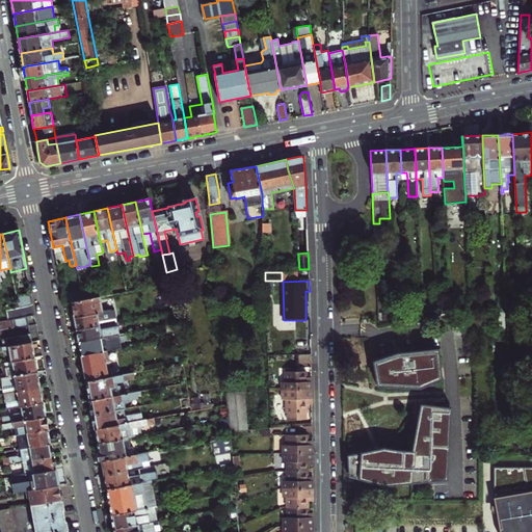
[(63,302),(72,301),(84,299),(82,290),(62,294),(63,302)]
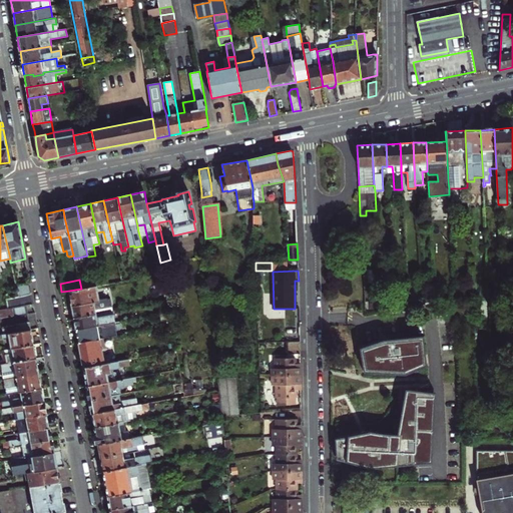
[(18,296),(31,294),(29,282),(16,286),(18,296)]
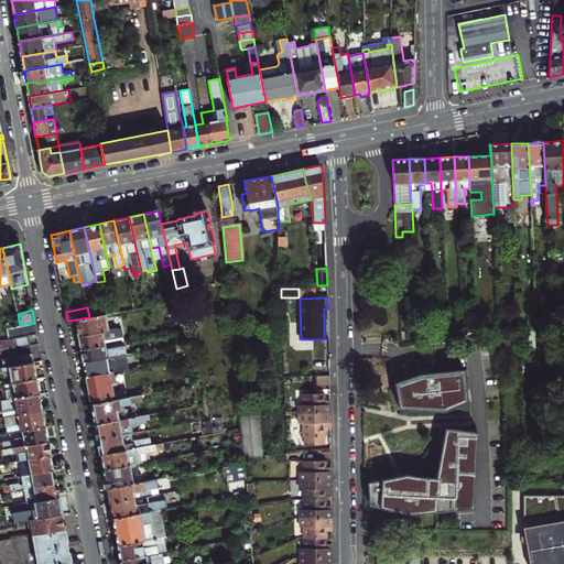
[(76,320),(82,349),(123,342),(121,328),(109,331),(106,314),(89,317),(76,320)]
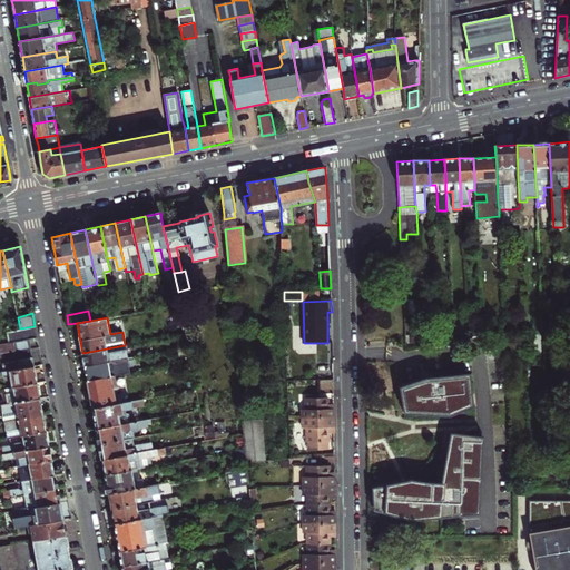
[(37,337),(35,326),(20,328),(7,332),(9,343),(13,342),(29,338),(37,337)]
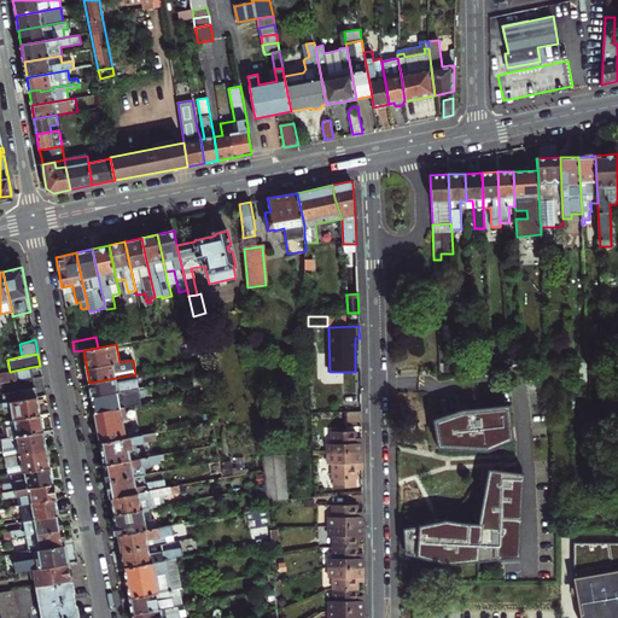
[(494,361),(495,369),(508,367),(507,357),(494,361)]
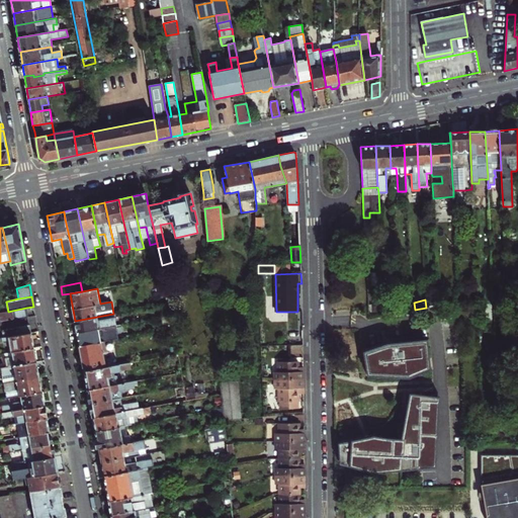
[(14,320),(28,318),(26,308),(12,311),(14,319),(14,320)]
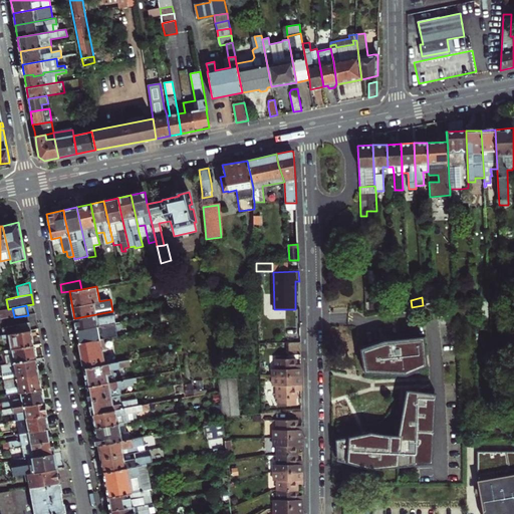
[(0,316),(0,319),(14,316),(12,308),(8,309),(0,310),(0,316)]
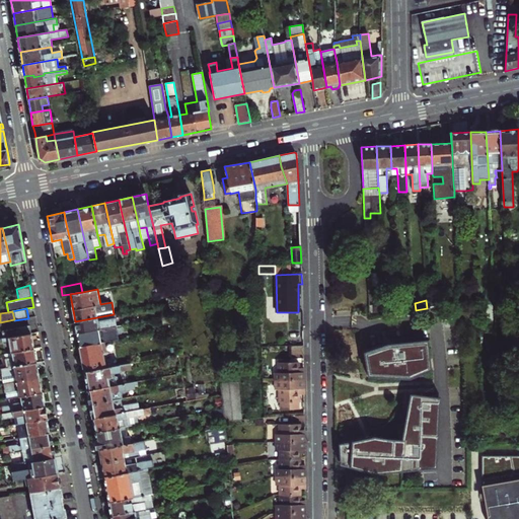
[(114,314),(75,321),(77,334),(116,326),(114,314)]
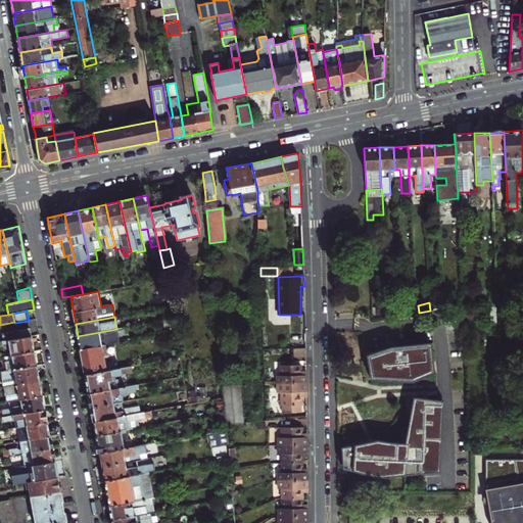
[(16,331),(17,338),(31,336),(30,328),(16,330),(16,331)]
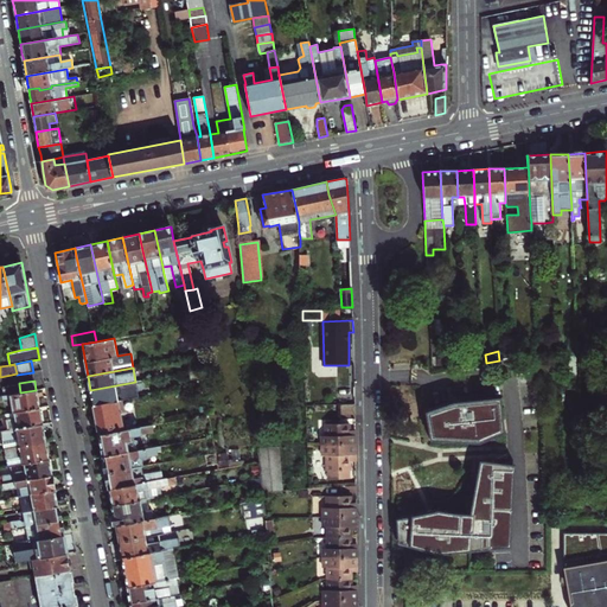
[(136,382),(135,382),(90,390),(94,406),(122,400),(140,397),(136,382)]
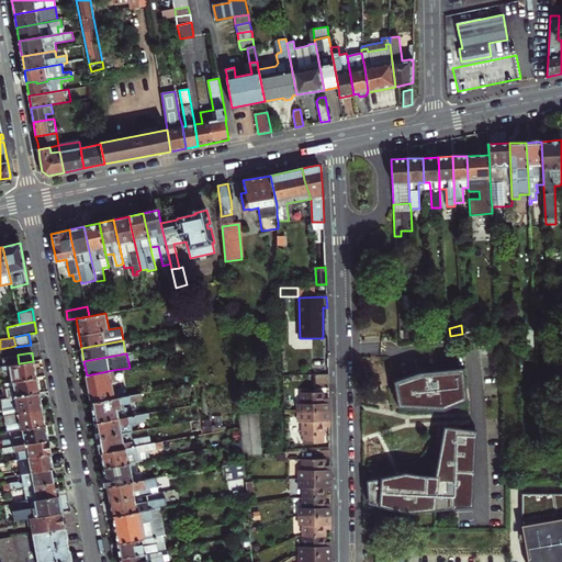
[(19,363),(18,356),(2,359),(3,367),(19,363)]
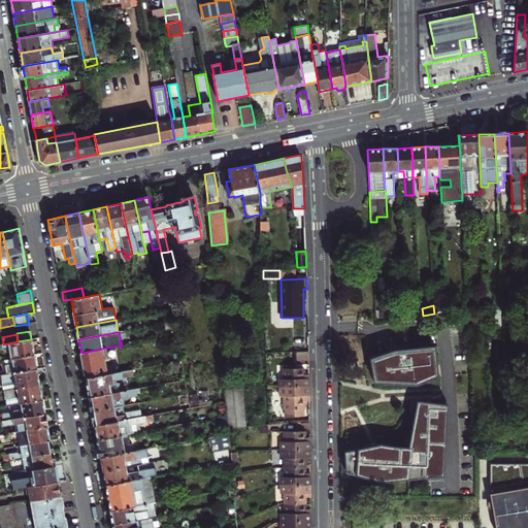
[(18,341),(3,344),(0,344),(0,349),(9,347),(11,359),(34,355),(31,339),(18,341)]
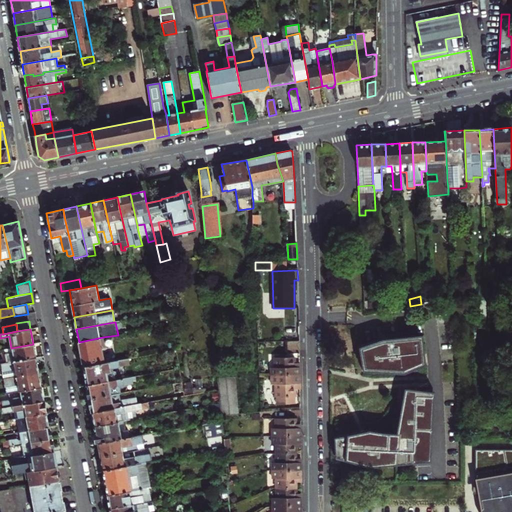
[(356,347),(360,371),(401,372),(424,365),(420,335),(380,340),(356,347)]
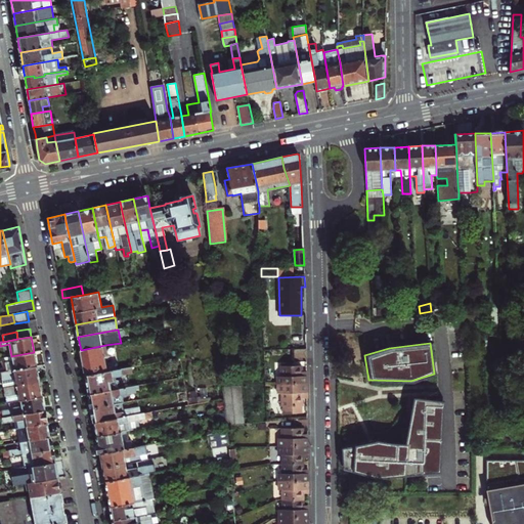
[(85,376),(106,372),(104,356),(107,355),(105,345),(81,350),(85,376)]
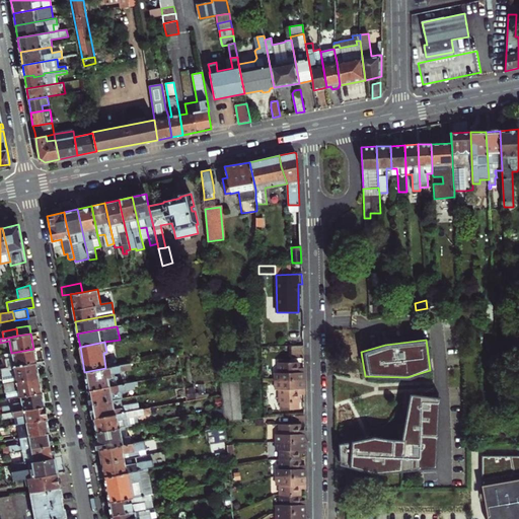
[(4,354),(7,368),(36,362),(33,349),(11,353),(4,354)]
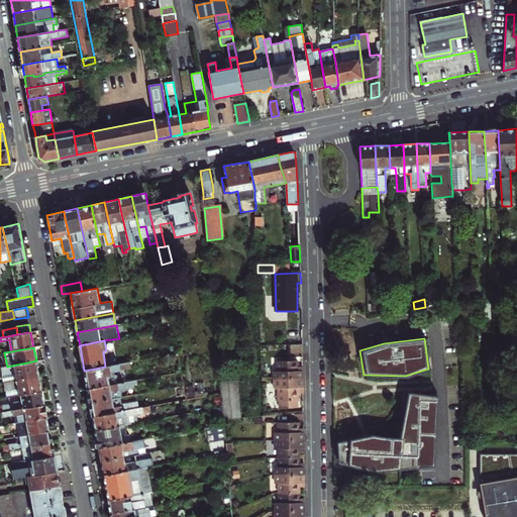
[(16,380),(38,376),(36,360),(7,367),(1,368),(2,374),(3,374),(4,375),(15,373),(16,380)]
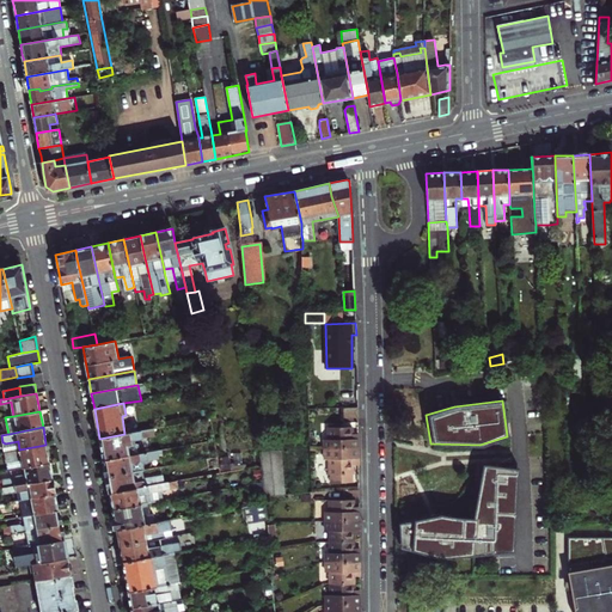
[(324,440),(325,448),(359,448),(359,434),(353,434),(353,427),(329,428),(329,439),(324,440)]
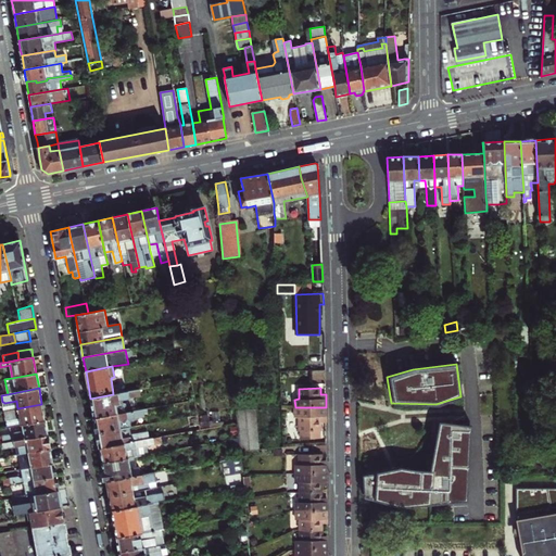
[(113,394),(90,399),(95,418),(127,413),(125,399),(141,396),(139,389),(113,394)]
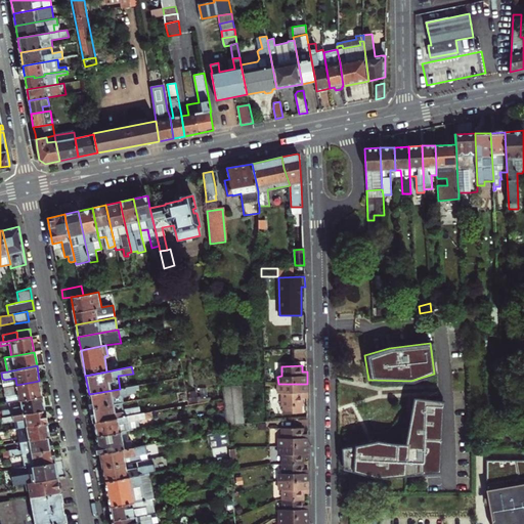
[(3,387),(16,385),(15,378),(4,380),(3,379),(2,379),(3,387)]
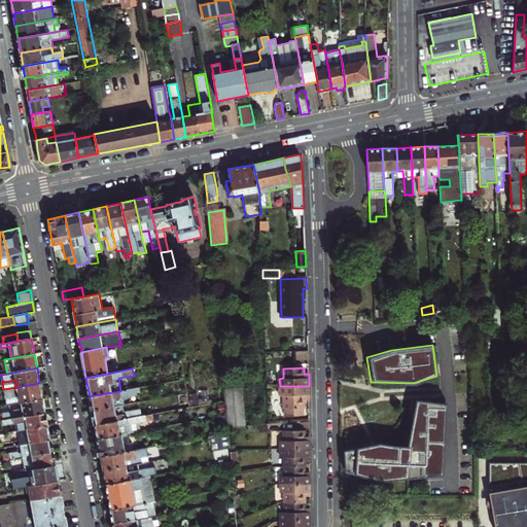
[(20,402),(22,401),(42,398),(39,383),(16,387),(3,389),(5,396),(6,395),(7,397),(19,395),(20,402)]
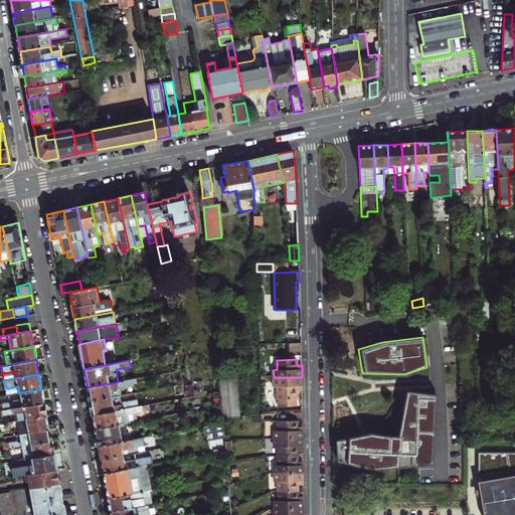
[(302,377),(274,377),(274,385),(277,385),(278,399),(279,399),(297,399),(298,399),(297,392),(302,392),(302,377)]
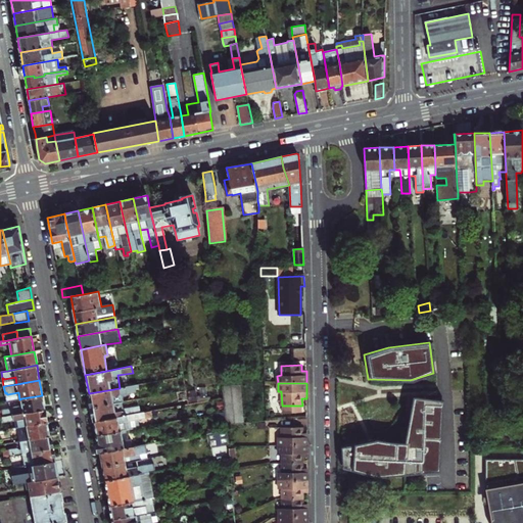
[(89,393),(91,408),(122,401),(123,401),(122,394),(136,392),(135,388),(139,387),(138,384),(120,388),(89,393)]
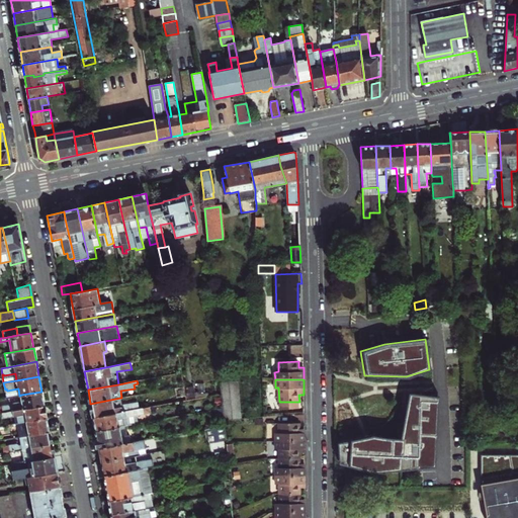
[(224,421),(242,419),(238,380),(221,382),(222,398),(222,404),(224,421)]
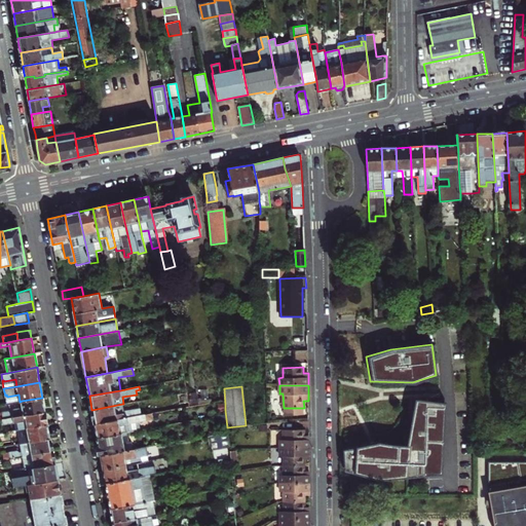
[(5,396),(6,404),(20,402),(19,395),(7,397),(6,395),(5,396)]
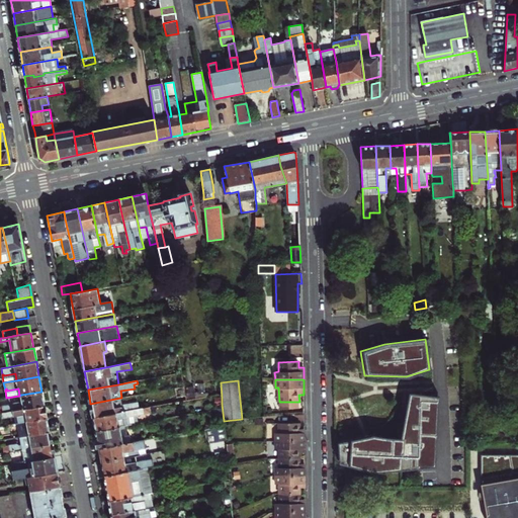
[(340,391),(340,409),(354,409),(355,391),(340,391)]
